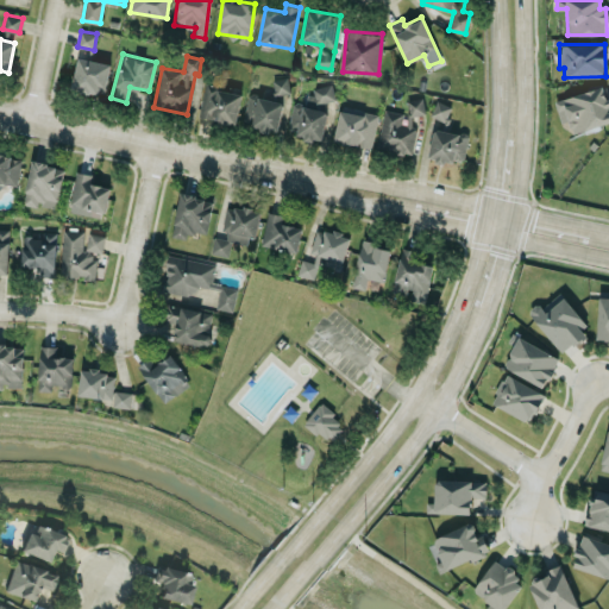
[(111,63),(79,57),(71,88),(105,95),(111,63)]
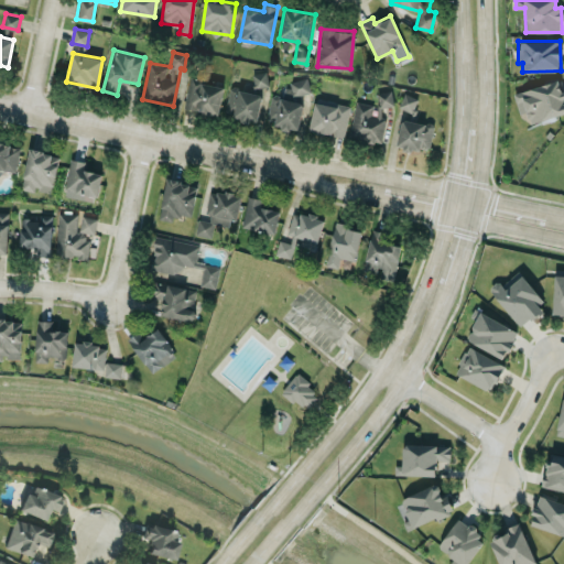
[(252,75),(257,88),(270,84),(266,71),(252,75)]
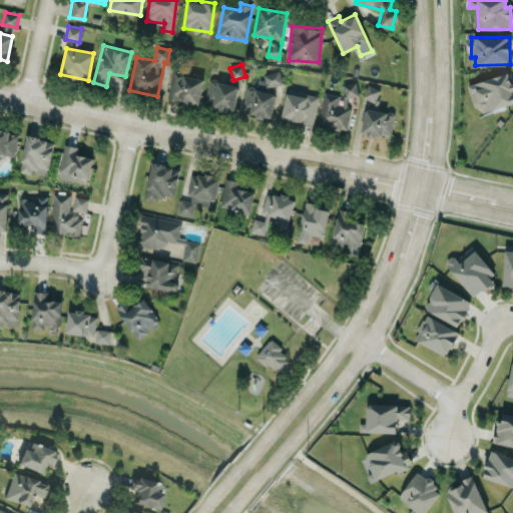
[(241,112),(271,117),(278,85),(280,85),(282,73),(265,70),(263,80),(260,79),(258,87),(247,85),(241,112)]
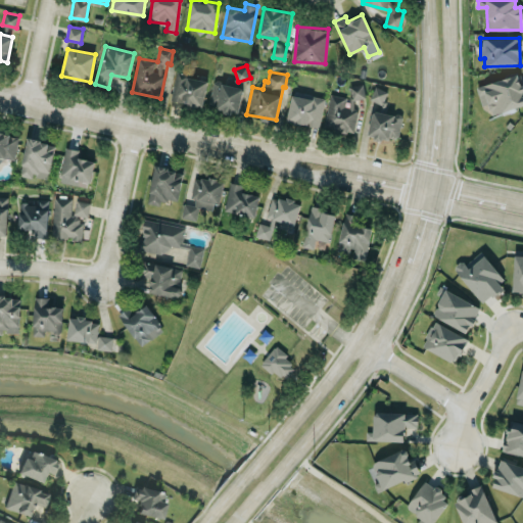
[(170,99),(202,106),(208,80),(176,73),(170,99)]
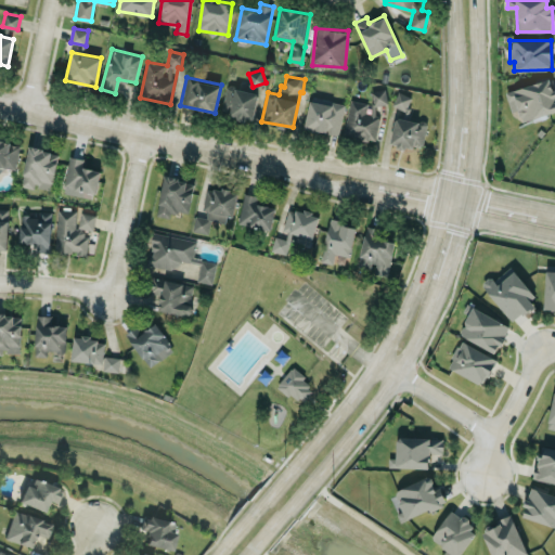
[(505,91),(512,112),(518,110),(521,120),(554,111),(554,92),(551,78),(505,91)]
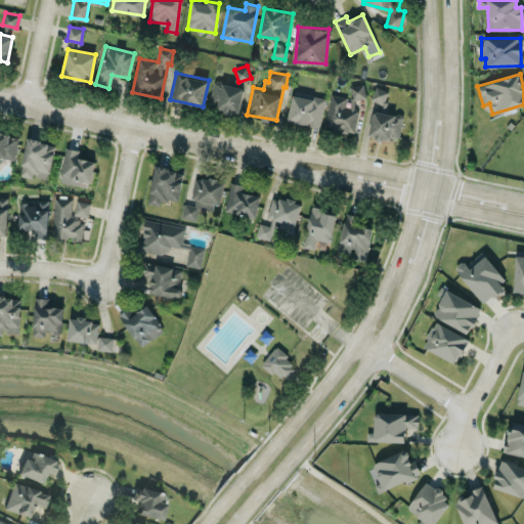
[(238,113),(244,87),(214,81),(209,106),(238,113)]
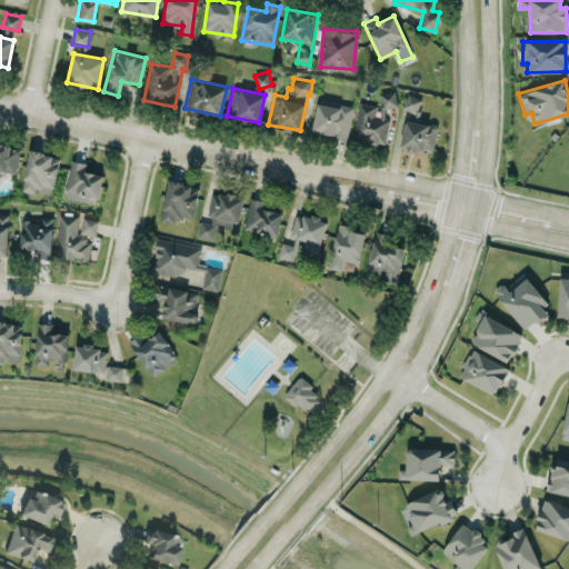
[(357,102),(353,141),(386,143),(388,108),(396,108),(397,92),(382,91),(380,115),(376,113),(377,103),(357,102)]
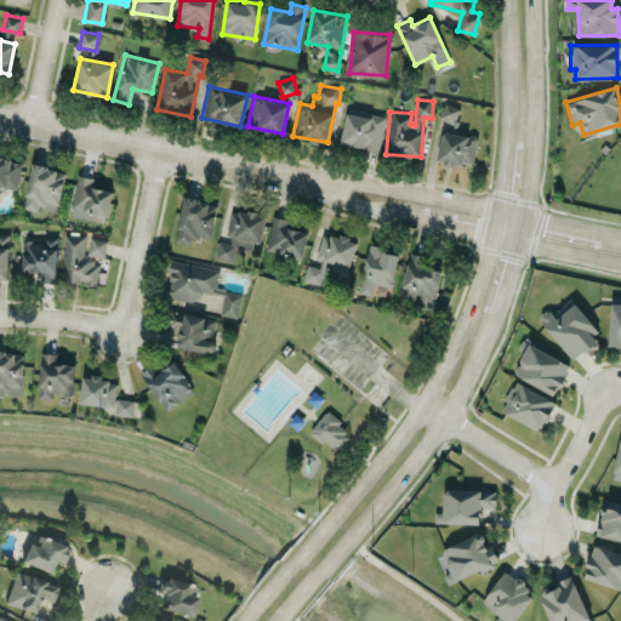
[(460,107),(445,102),(439,118),(454,124),(460,107)]
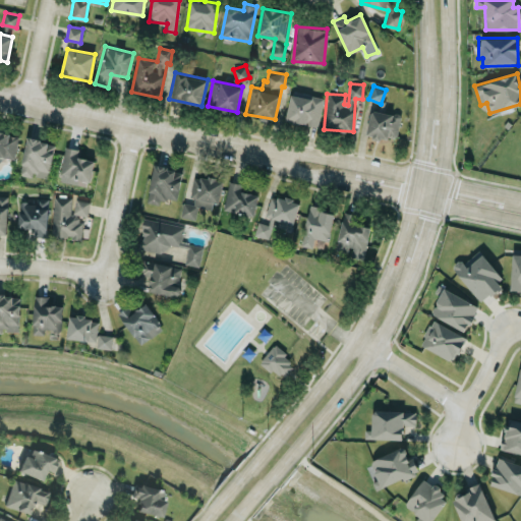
[(324,98),(291,92),(286,120),(317,126),(324,98)]
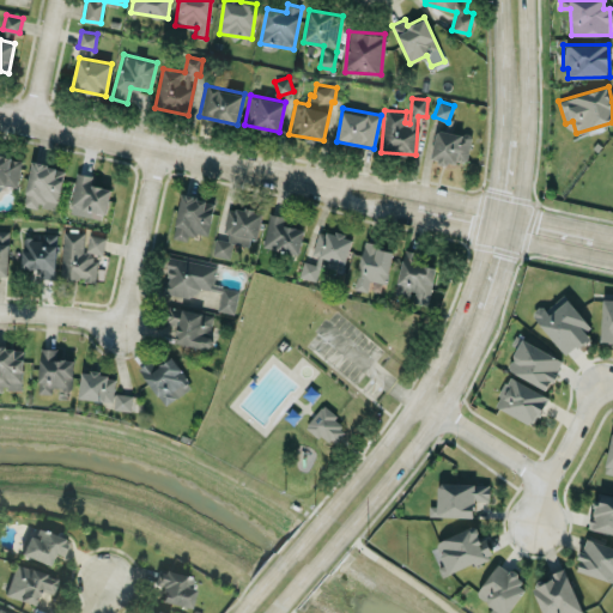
[(468,162),(471,134),(434,129),(431,158),(468,162)]
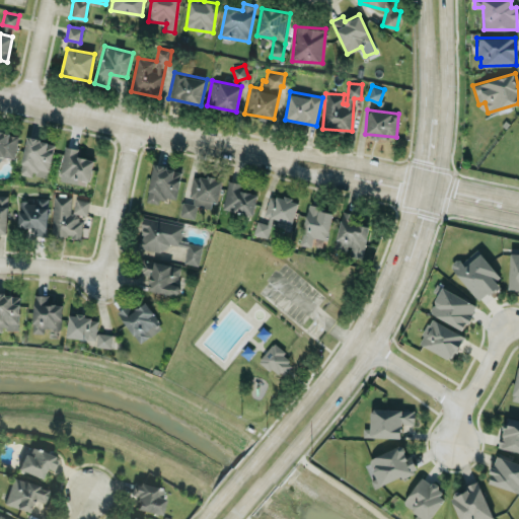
[(0,155),(14,158),(18,133),(0,130),(0,155)]
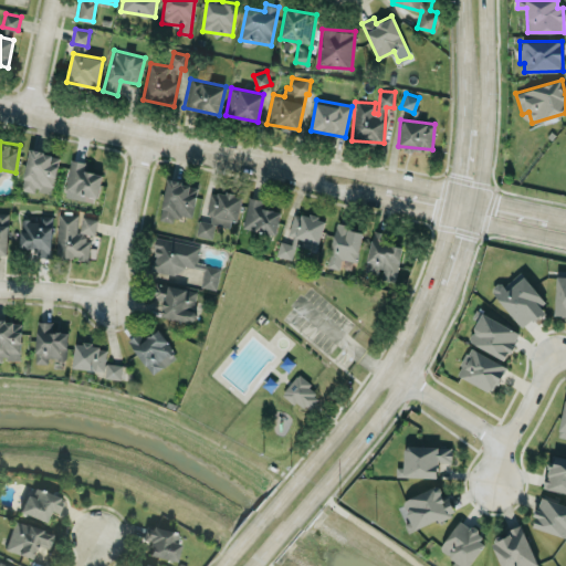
[(21,189),(34,191),(35,189),(53,192),(60,155),(29,149),(21,189)]
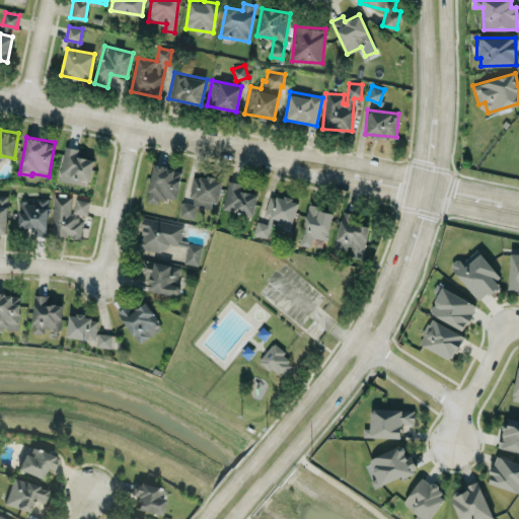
[(94,159),(77,156),(79,148),(64,145),(59,175),(91,179),(94,159)]
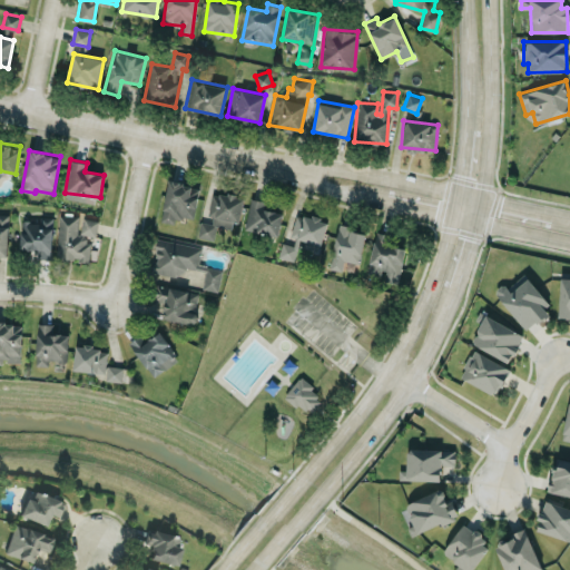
[(199,186),(168,180),(161,220),(177,224),(178,215),(194,217),(199,186)]
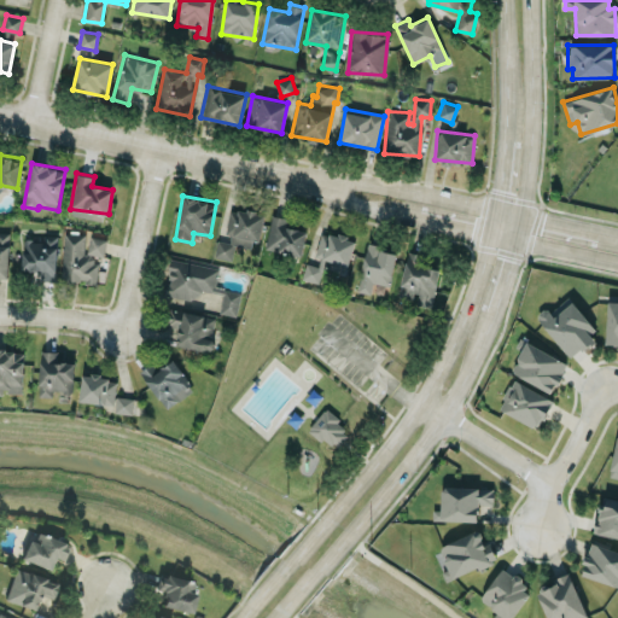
[(232,260),(234,245),(257,249),(262,213),(238,209),(232,243),(217,240),(215,257),(232,260)]
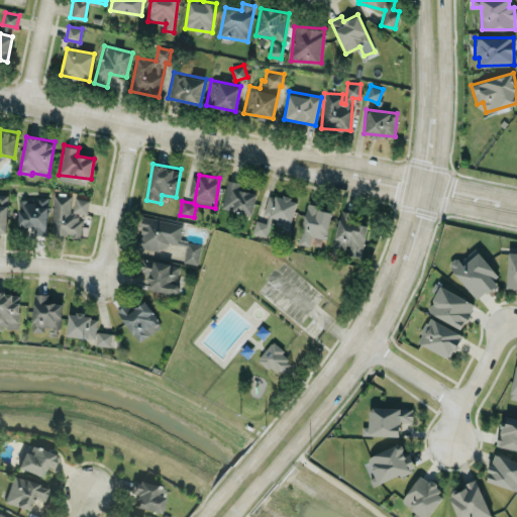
[(192,202),(198,177),(193,176),(187,201),(192,202)]
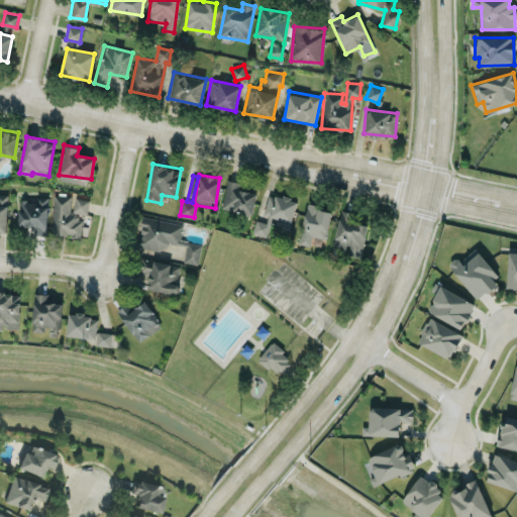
[(239,189),(241,182),(227,180),(222,208),(252,214),(256,193),(239,189)]
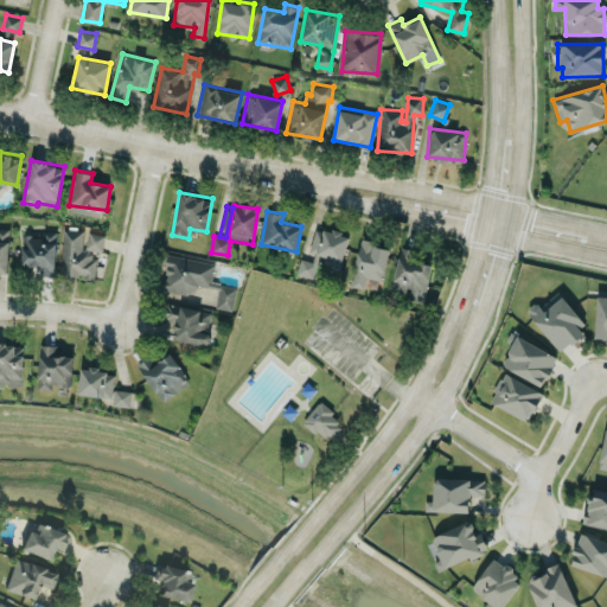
[(10,229),(0,228),(0,270),(8,272),(10,229)]
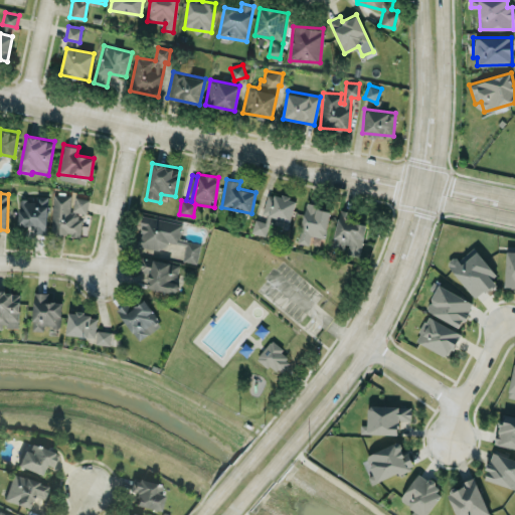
[(267,193),(263,214),(292,220),(296,198),(267,193)]
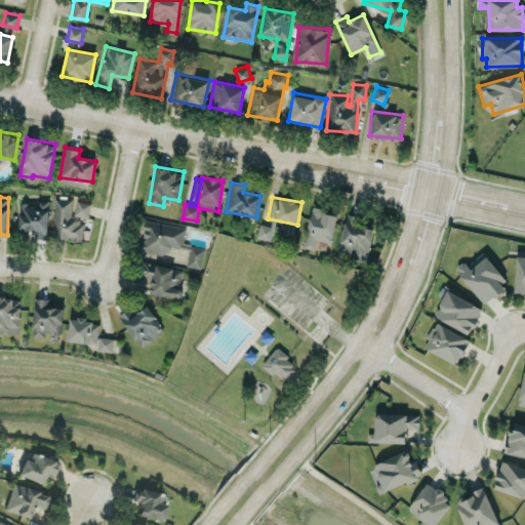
[(18,229),(33,230),(33,238),(47,238),(48,200),(36,199),(36,203),(19,203),(18,229)]
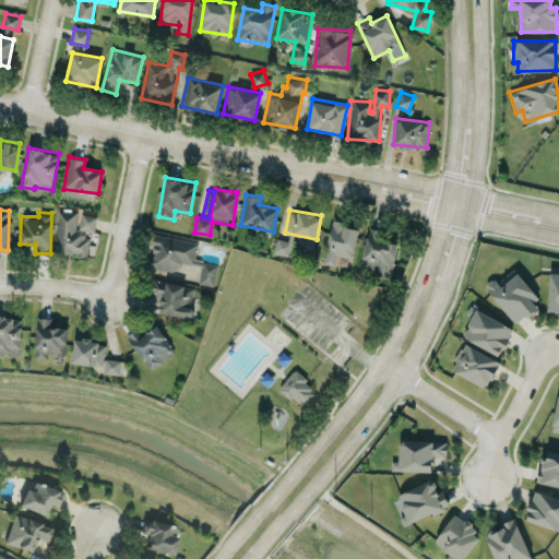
[(56,254),(91,256),(93,214),(57,212),(56,254)]
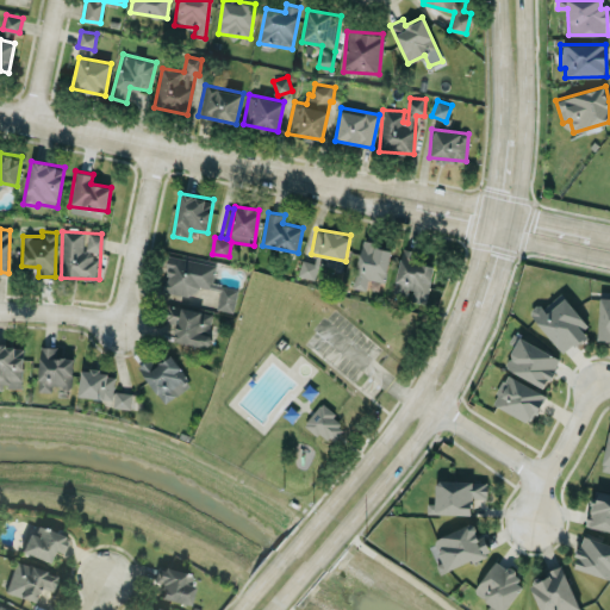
[(392,248),(362,242),(353,287),(366,290),(368,278),(385,281),(392,248)]
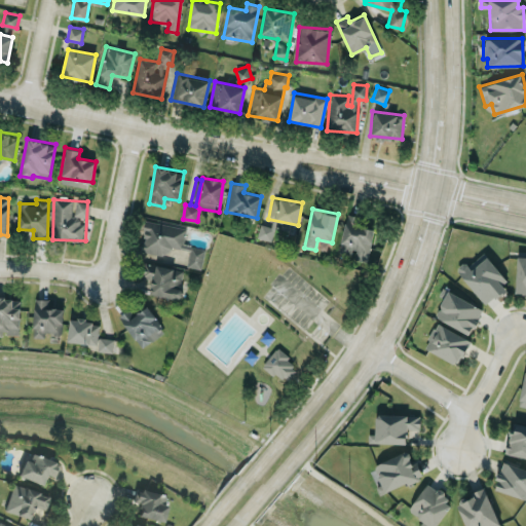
[(338,252),(353,255),(352,258),(367,261),(375,228),(361,225),(363,220),(346,216),(338,252)]
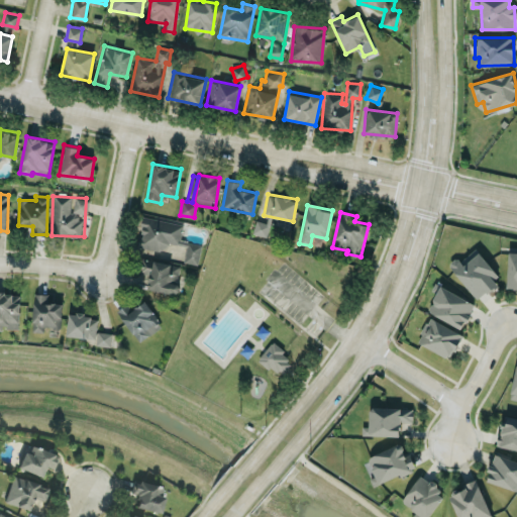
[(183,224),(143,216),(137,246),(166,251),(168,241),(179,243),(183,224)]
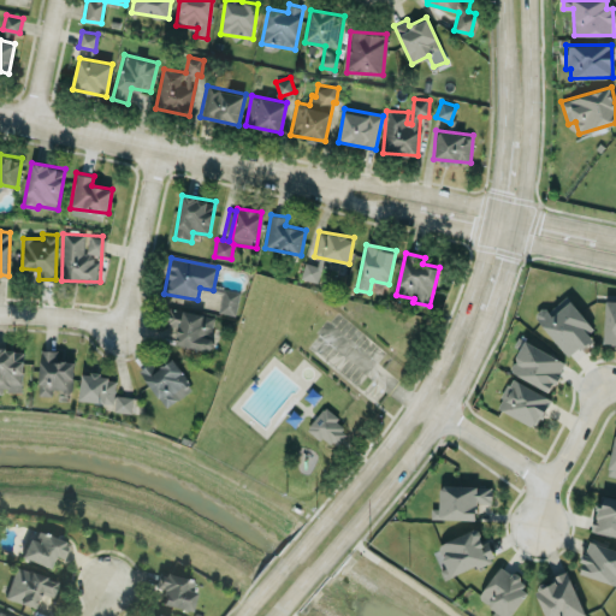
[(321,267),(304,262),(301,277),(318,282),(321,267)]
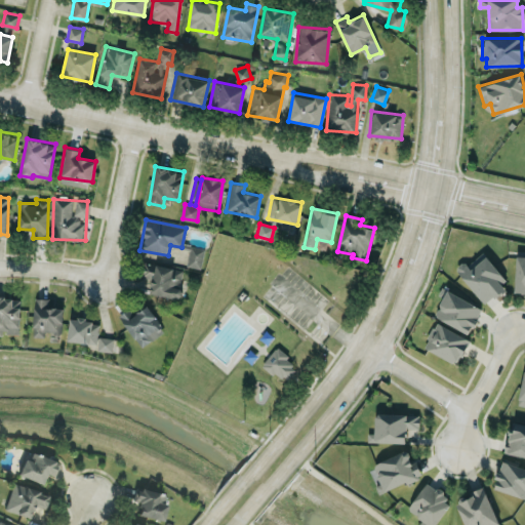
[(204,248),(190,246),(188,267),(202,268),(204,248)]
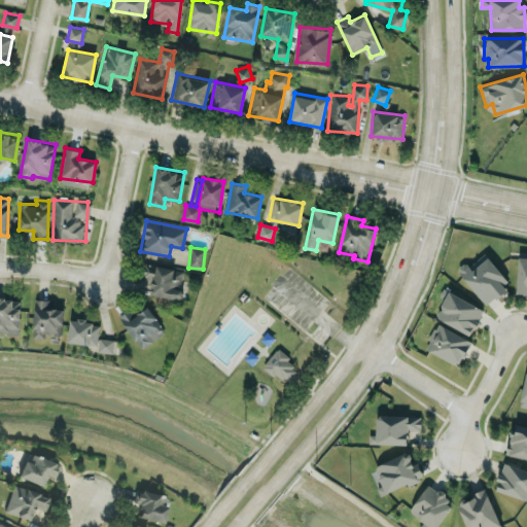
[(486,306),(511,287),(485,253),(468,266),(465,261),(457,268),(486,306)]
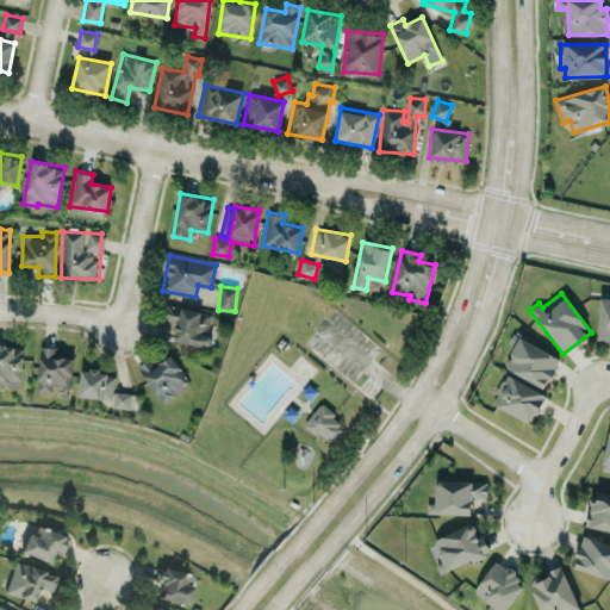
[(609,297),(599,297),(598,340),(609,340),(609,297)]
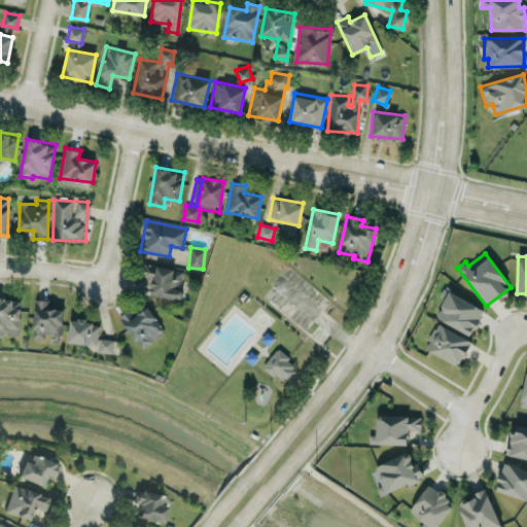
[(141,277),(153,279),(150,293),(178,300),(184,271),(145,261),(141,277)]
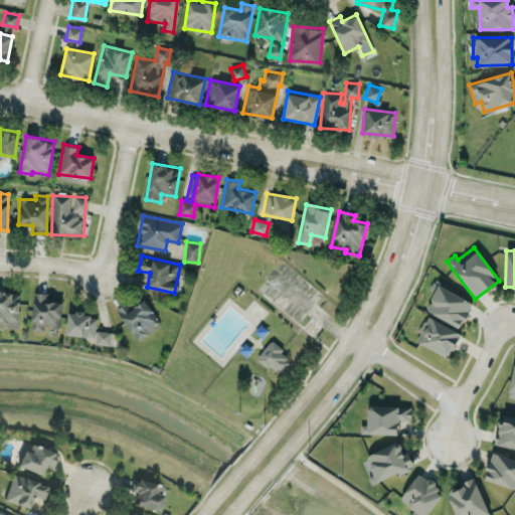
[(473,302),(439,284),(425,309),(460,327),(473,302)]
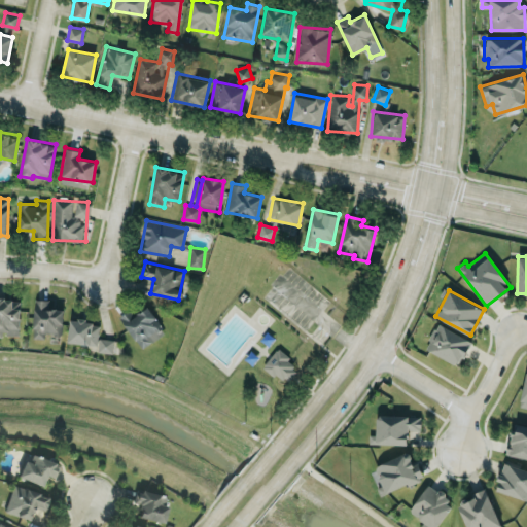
[(20,299),(0,297),(0,335),(20,336),(20,299)]
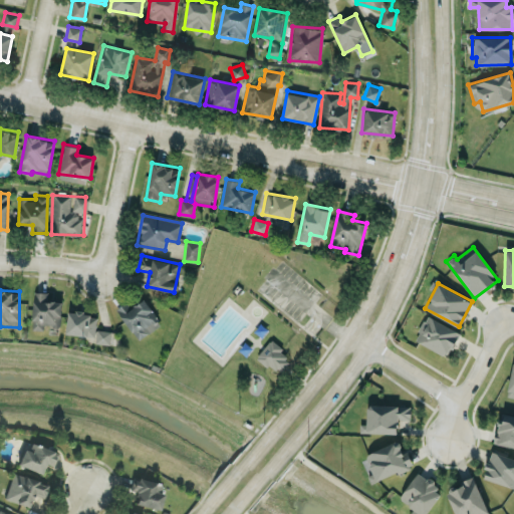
[(62,301),(47,300),(47,291),(34,291),(32,329),(45,329),(45,325),(60,326),(62,301)]
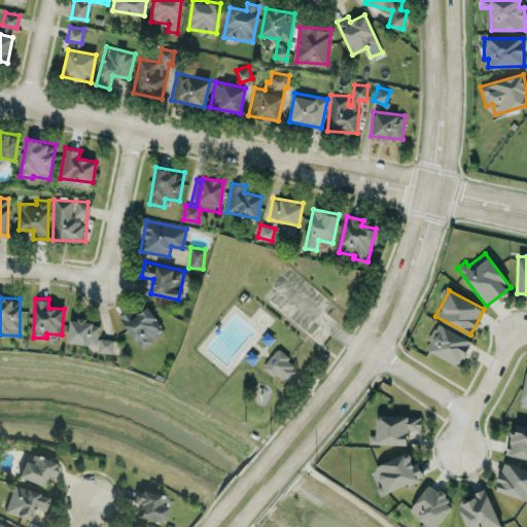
[(121,320),(142,349),(166,331),(145,304),(121,320)]
